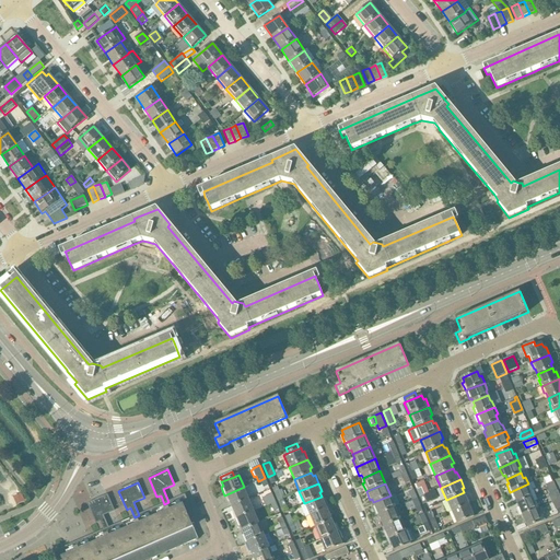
[(526,485),(510,492),(513,500),(515,499),(517,503),(532,497),(529,491),(532,491),(528,483),(526,485)]
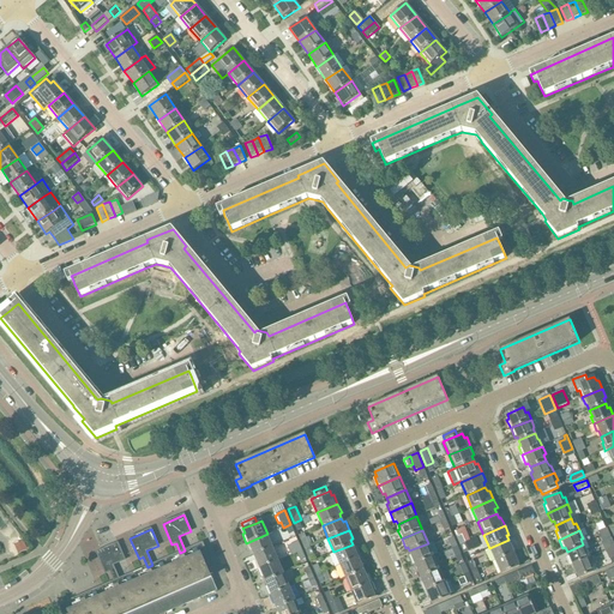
[(254,555),(274,547),(268,534),(246,543),(251,552),(252,551),(254,555)]
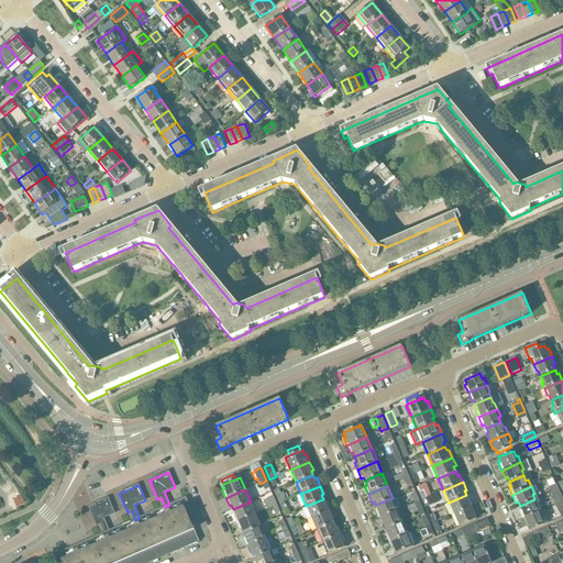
[(454,515),(473,506),(470,498),(467,499),(466,495),(449,503),(454,515)]
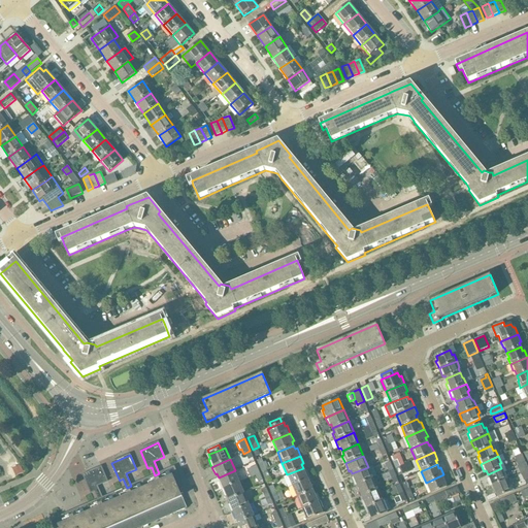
[(250,477),(255,475),(260,473),(257,465),(246,469),(250,477)]
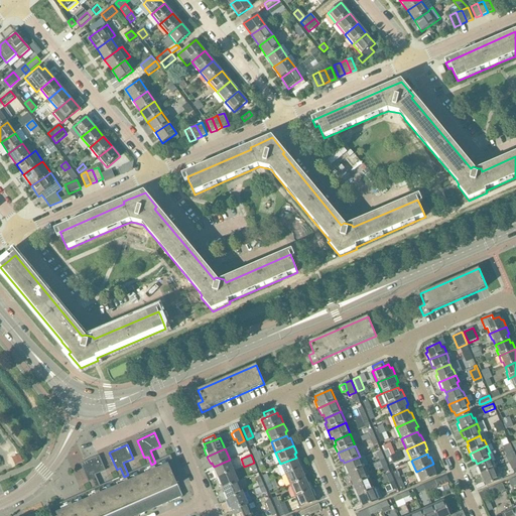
[(93,480),(96,489),(100,487),(95,475),(105,471),(99,457),(81,464),(89,482),(93,480)]
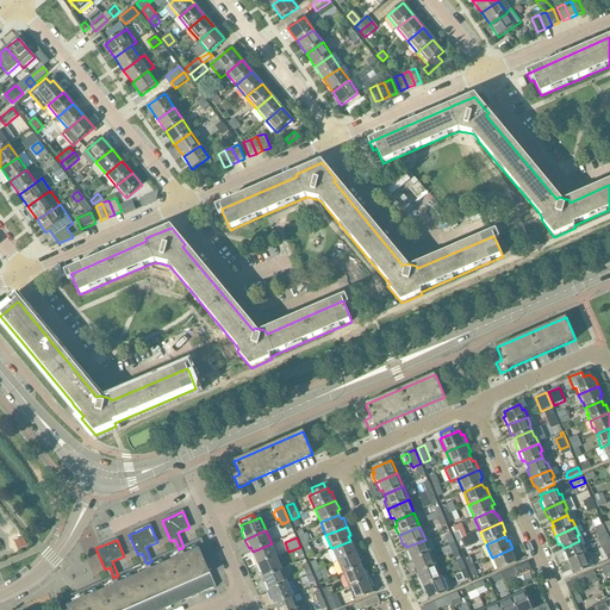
[(410,561),(431,553),(425,540),(406,547),(409,552),(406,553),(410,561)]
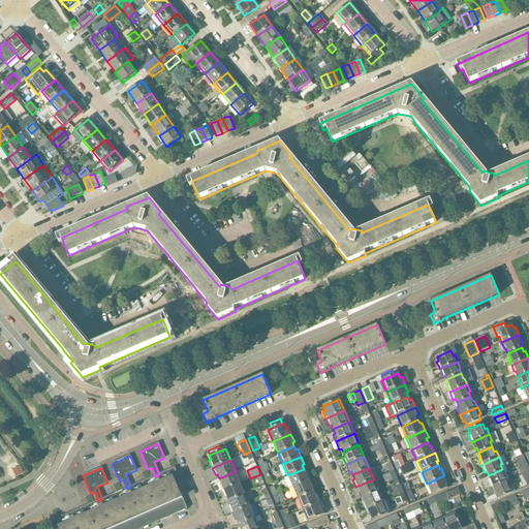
[(292,487),(311,479),(307,471),(305,472),(304,469),(287,475),(292,487)]
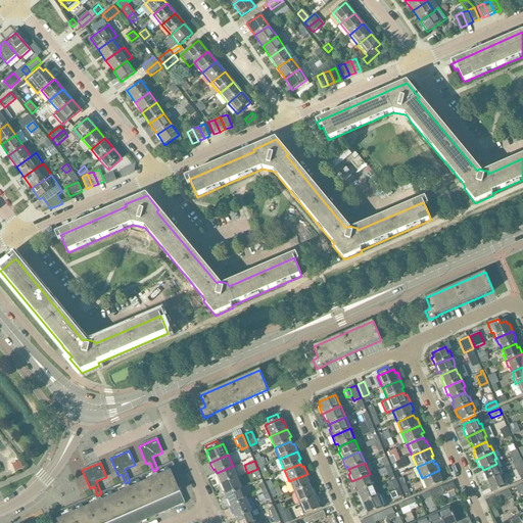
[(484,474),(482,474),(486,482),(502,475),(503,475),(501,468),(498,469),(496,464),(483,470),(484,474)]
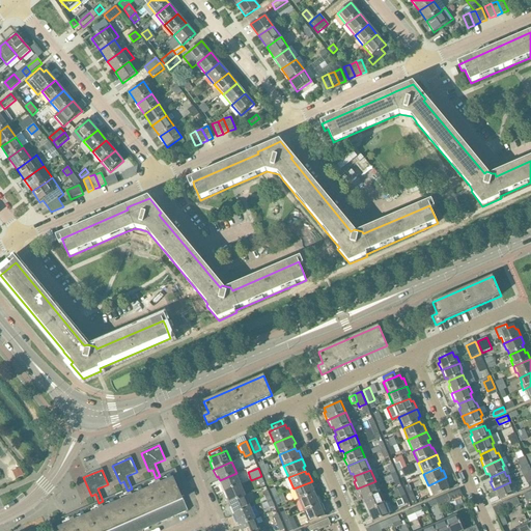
[(223,493),(241,484),(236,473),(220,480),(222,484),(220,484),(223,493)]
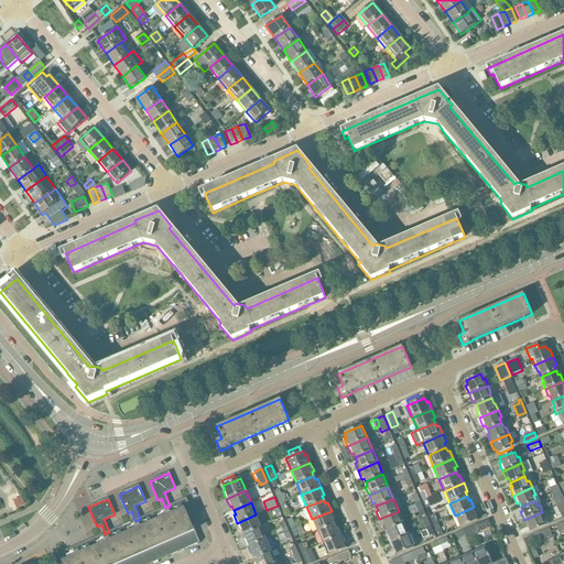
[(474,507),(455,516),(461,528),(477,521),(476,517),(478,516),(474,507)]
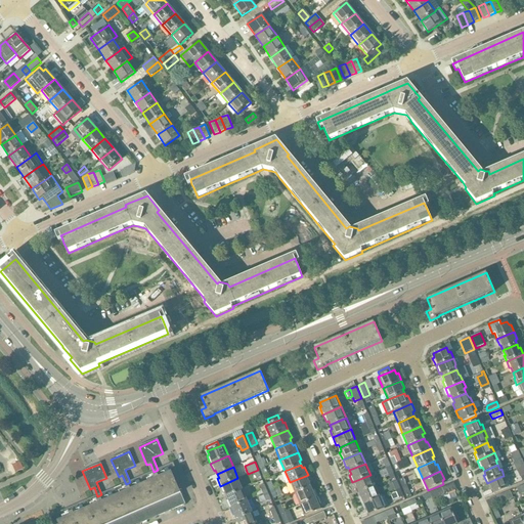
[(171,472),(57,521),(58,523),(140,523),(185,505),(180,491),(182,490),(178,482),(176,483),(172,474),(171,472)]
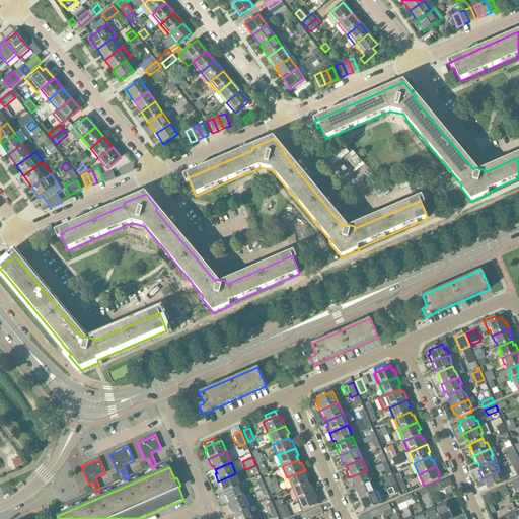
[(292,490),(308,483),(306,478),(308,477),(305,470),(287,477),(292,490)]
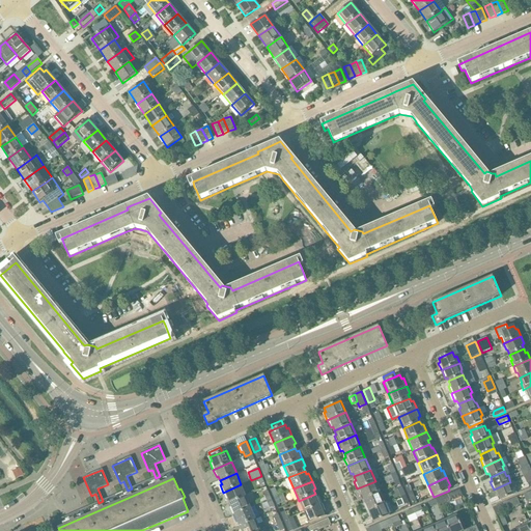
[(364,499),(380,493),(375,481),(357,488),(361,497),(362,496),(364,499)]
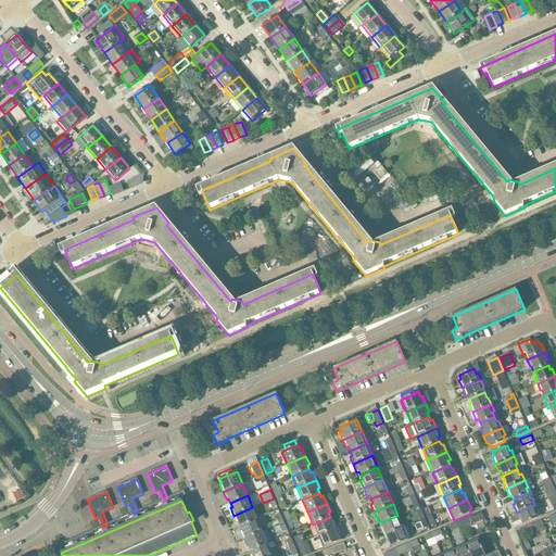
[(533,505),(517,513),(520,520),(522,519),(523,523),(539,518),(536,513),(538,512),(534,505),(533,505)]
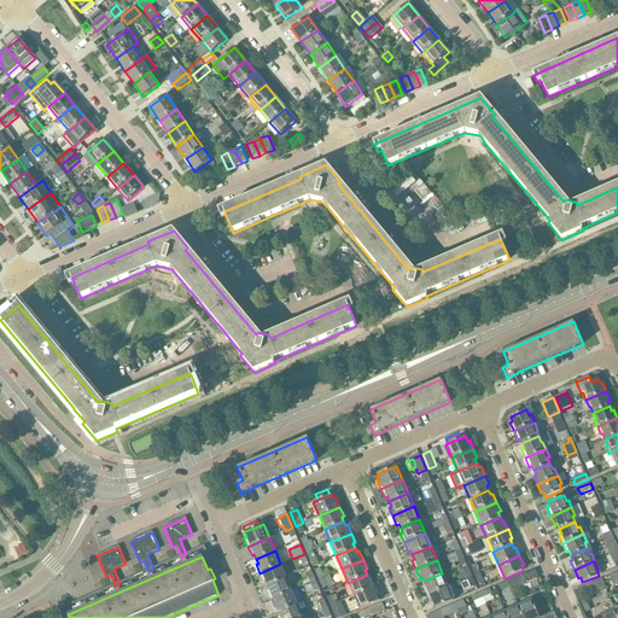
[(267,586),(286,577),(280,564),(260,573),(263,582),(266,581),(267,586)]
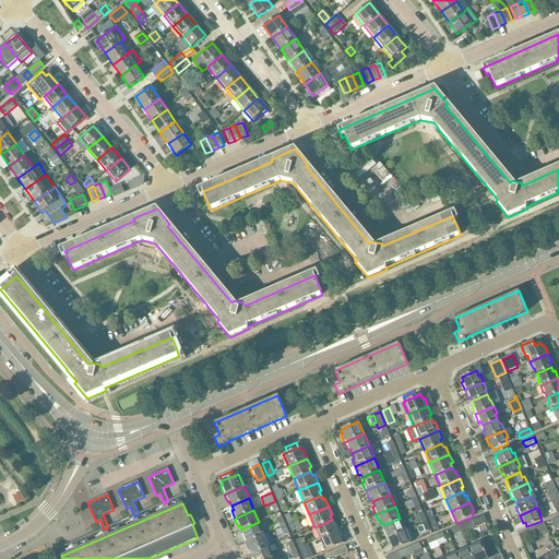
[(435,518),(429,520),(432,528),(438,526),(435,518)]
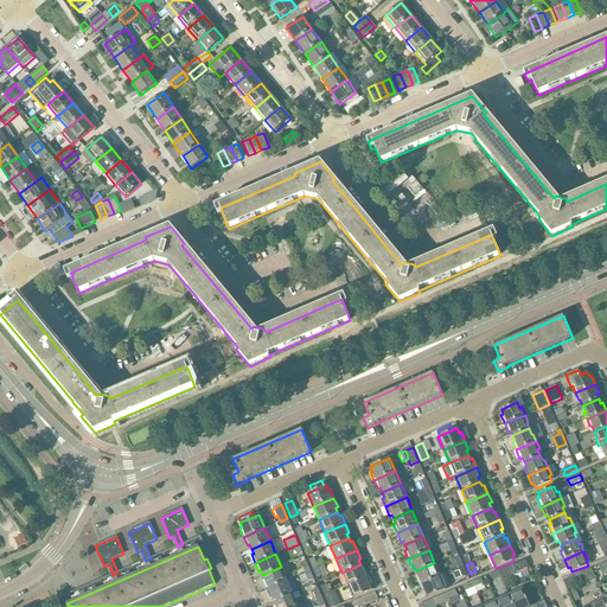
[(420,585),(440,576),(434,563),(416,570),(417,575),(416,576),(420,585)]
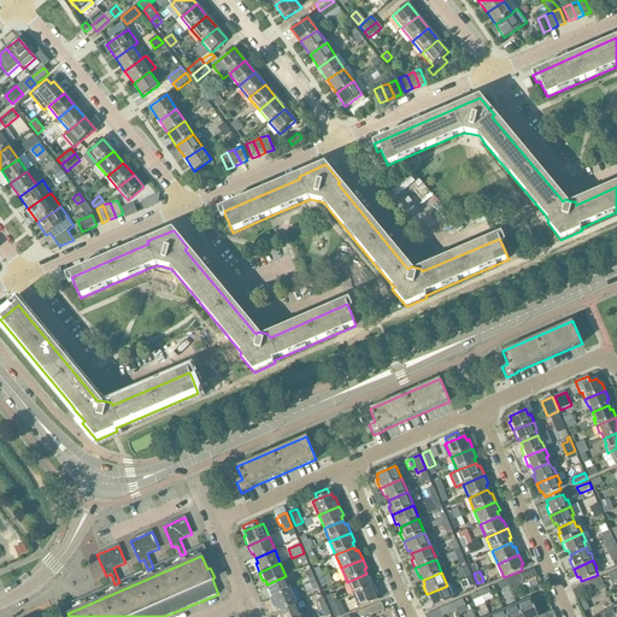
[(353,595),(374,586),(370,577),(368,577),(366,574),(347,582),(353,595)]
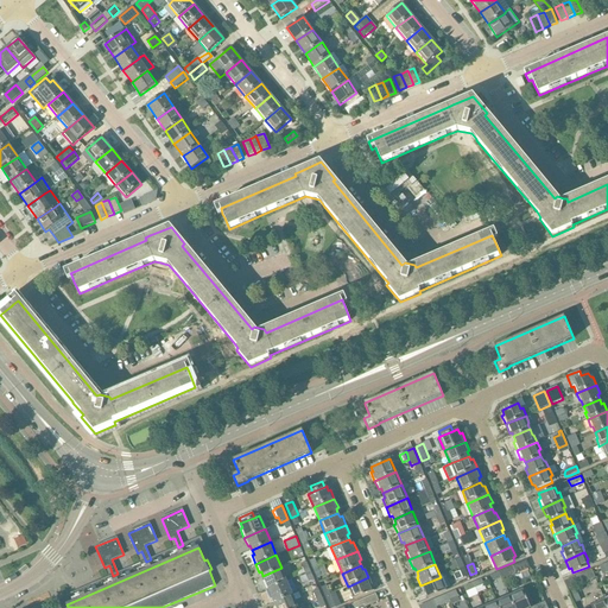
[(513,565),(499,571),(501,577),(502,580),(515,574),(515,572),(513,565)]
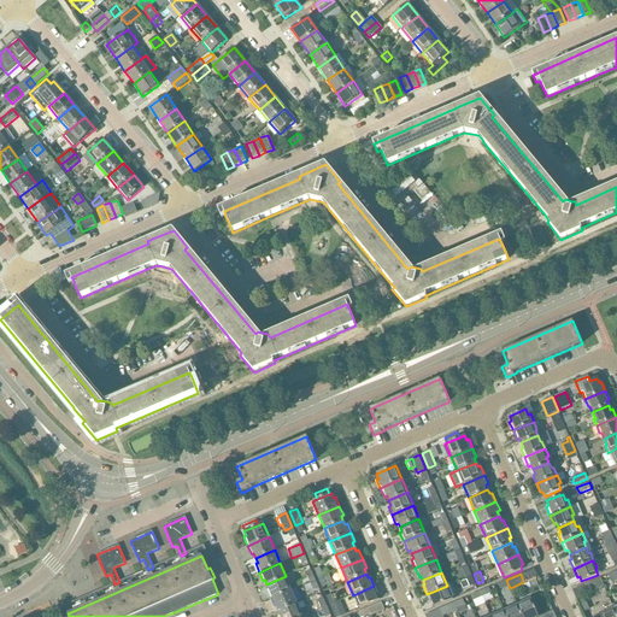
[(471,575),(465,577),(470,587),(475,585),(471,575)]
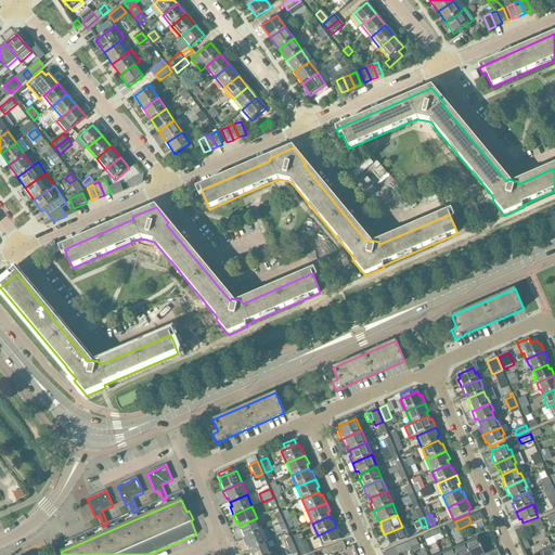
[(243,539),(262,530),(257,518),(240,526),(242,530),(240,530),(243,539)]
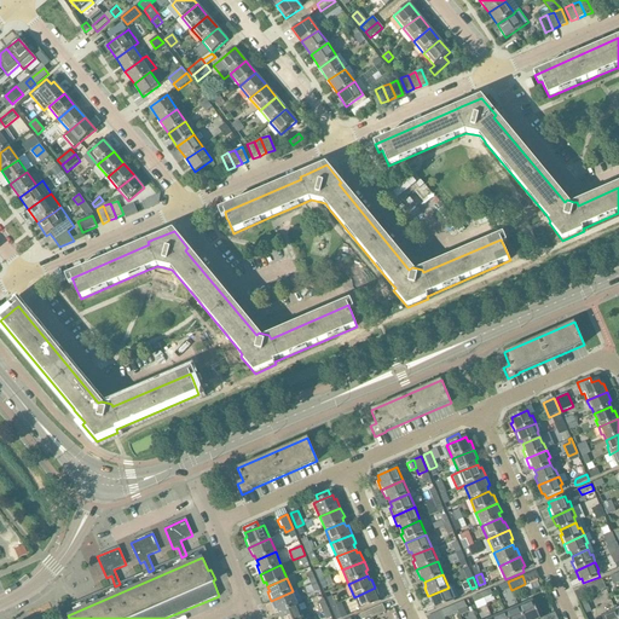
[(602,580),(584,588),(589,596),(606,589),(602,580)]
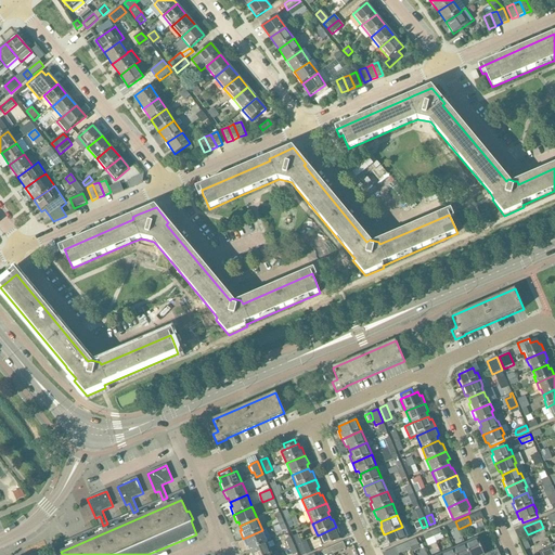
[(336,527),(318,536),(323,547),(339,540),(338,536),(339,534),(336,527)]
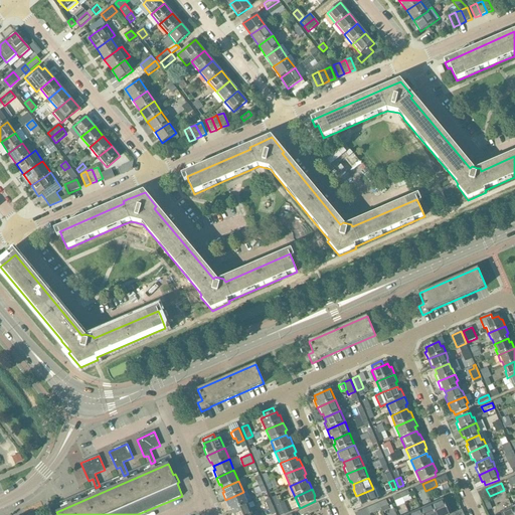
[(373,489),(356,496),(359,504),(361,503),(362,507),(378,500),(373,489)]
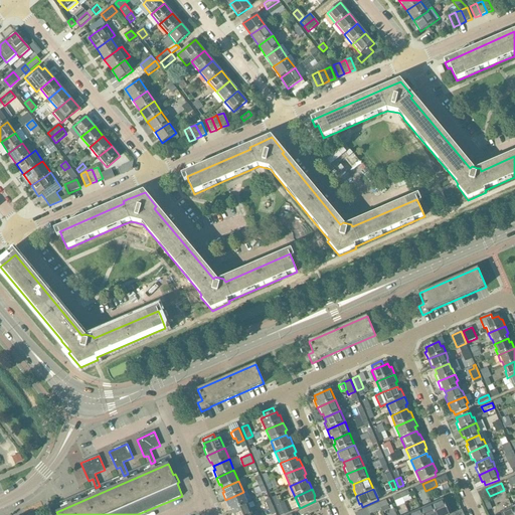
[(232,510),(248,503),(243,492),(225,500),(229,507),(230,507),(232,510)]
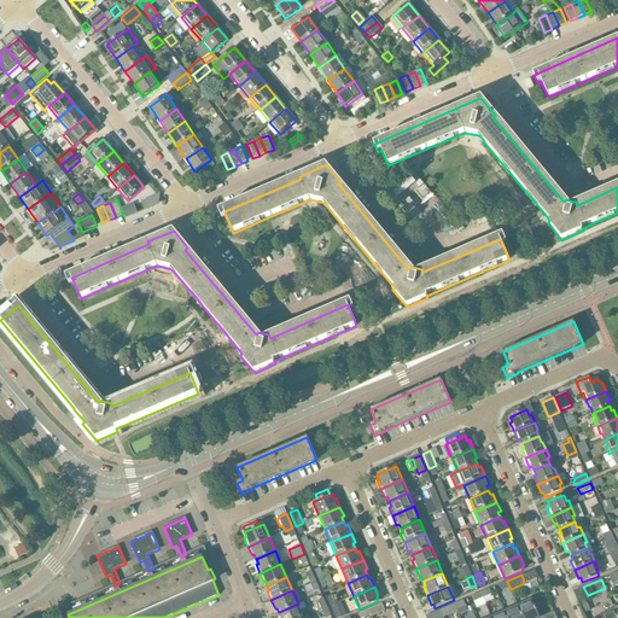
[(518,605),(523,617),(540,617),(531,600),(518,605)]
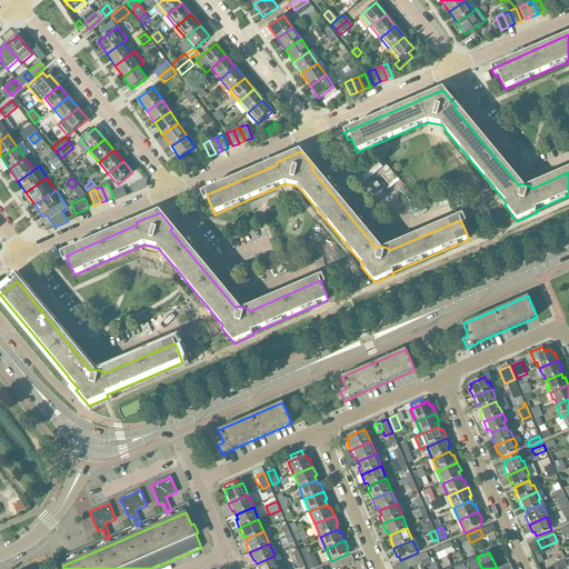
[(259,568),(257,568),(256,568),(278,568),(279,568),(277,562),(282,560),(280,553),(275,556),(257,563),(259,568)]
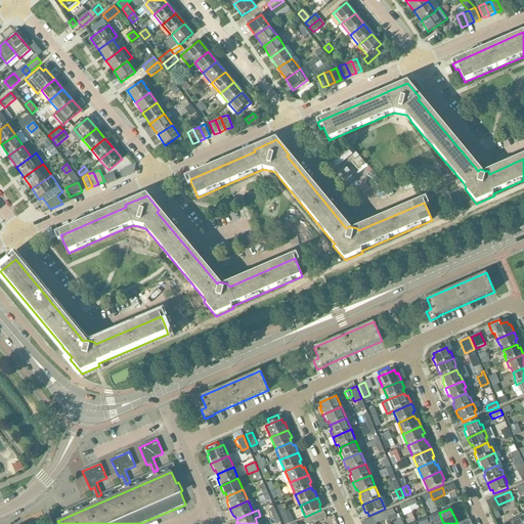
[(285,512),(279,514),(282,522),(284,523),(289,523),(290,523),(288,520),(285,512)]
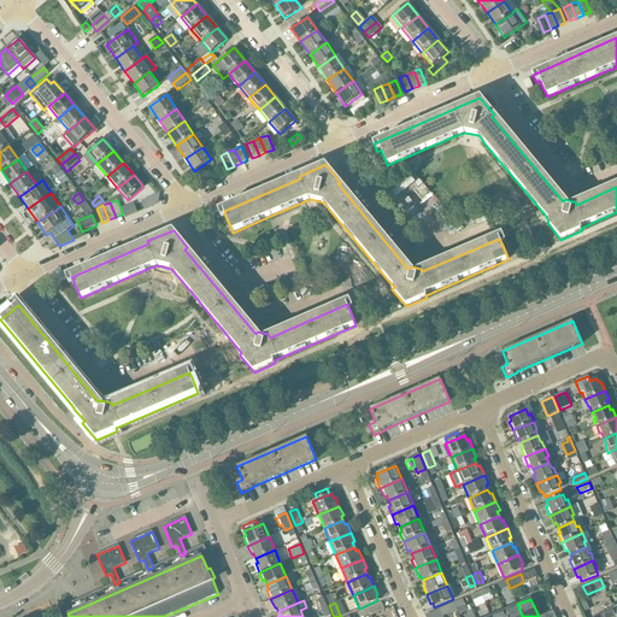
[(370,615),(370,616),(385,610),(381,603),(368,609),(370,615)]
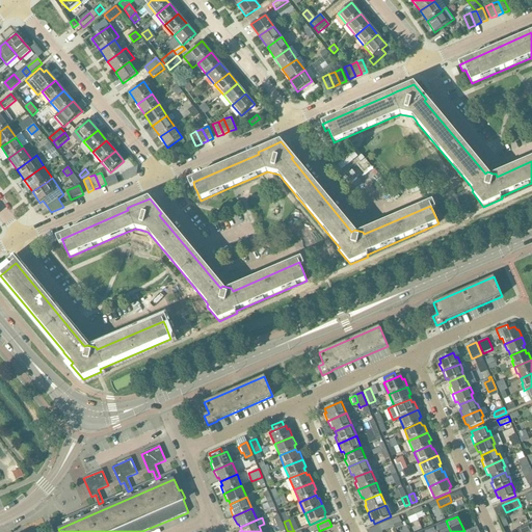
[(367,531),(381,531),(382,531),(394,526),(393,525),(391,520),(367,531)]
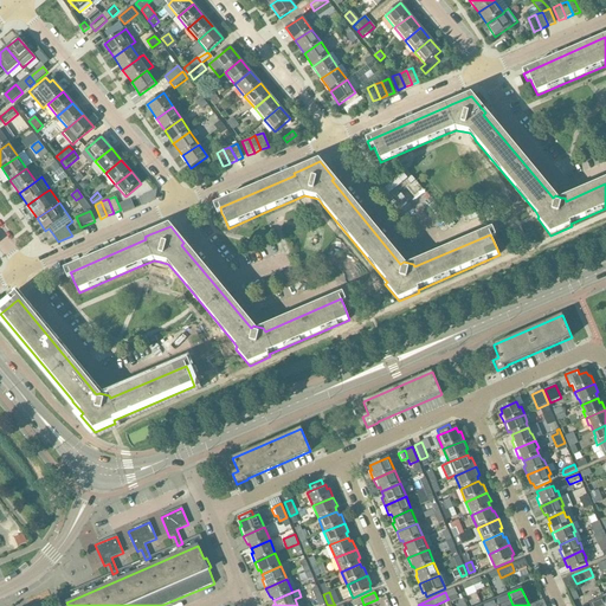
[(513,605),(508,593),(495,599),(497,605),(513,605)]
